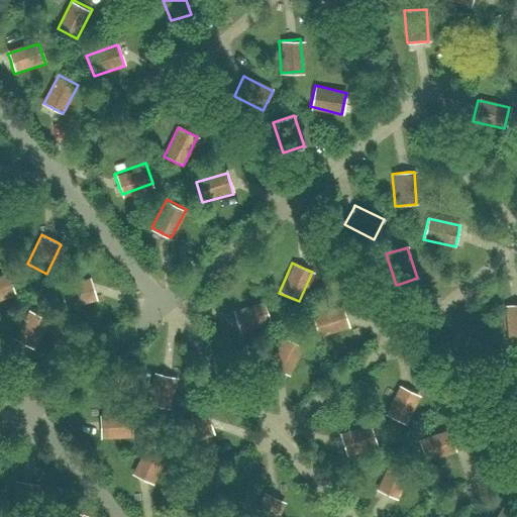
[(0,276),(0,299),(15,294),(7,274),(0,276)]
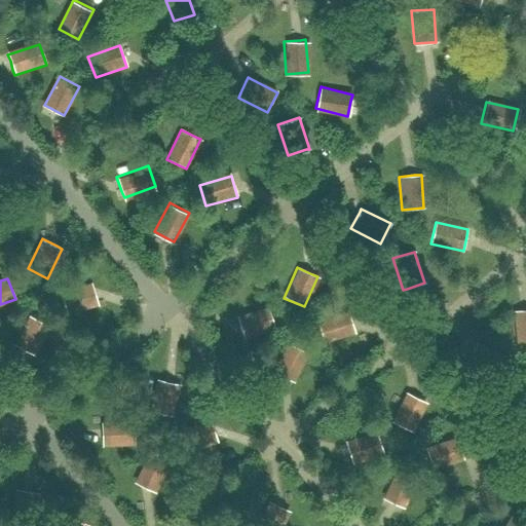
[(98,305),(96,300),(91,284),(60,293),(66,314),(98,305)]
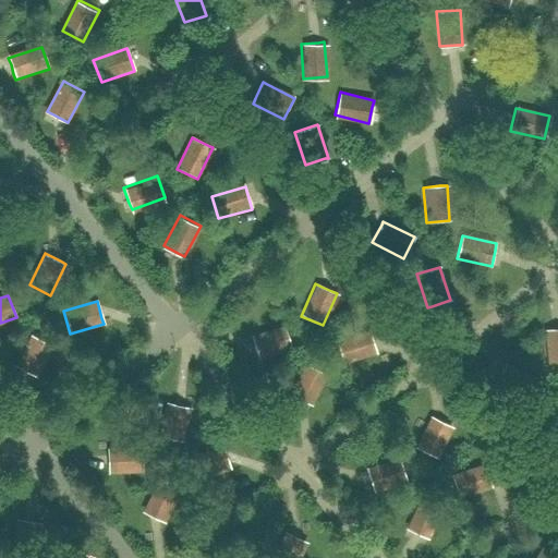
[(283,325),(250,335),(252,342),(255,353),(256,358),(290,347),(283,325)]
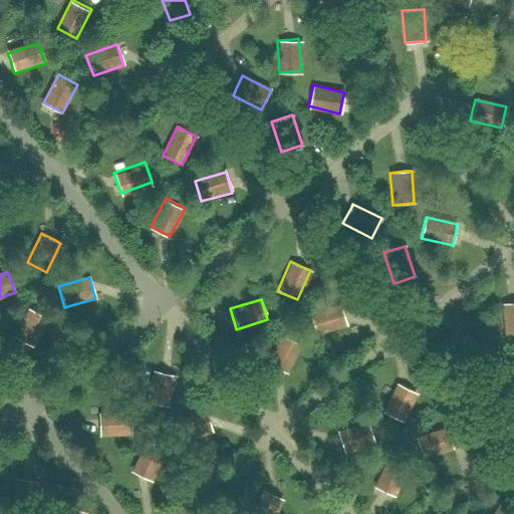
[(339,302),(308,312),(315,332),(345,323),(344,318),(340,306),(339,302)]
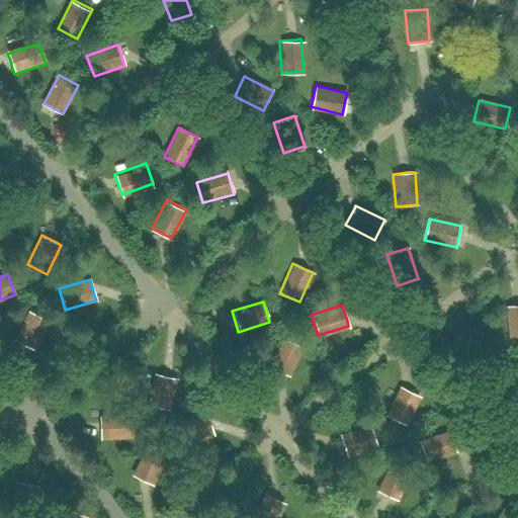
[(517,306),(507,307),(509,339),(517,338),(517,306)]
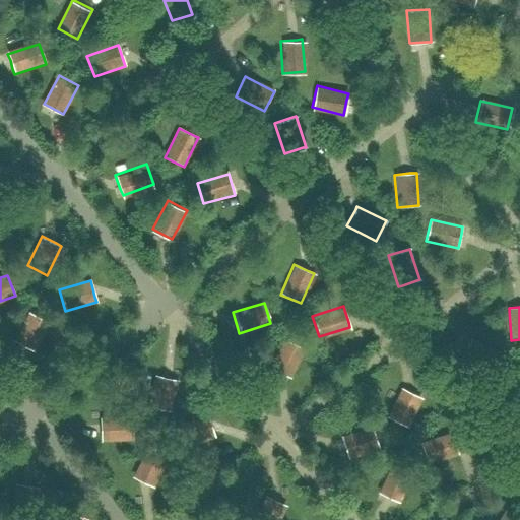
[(13,341),(29,349),(33,351),(48,323),(28,313),(13,341)]
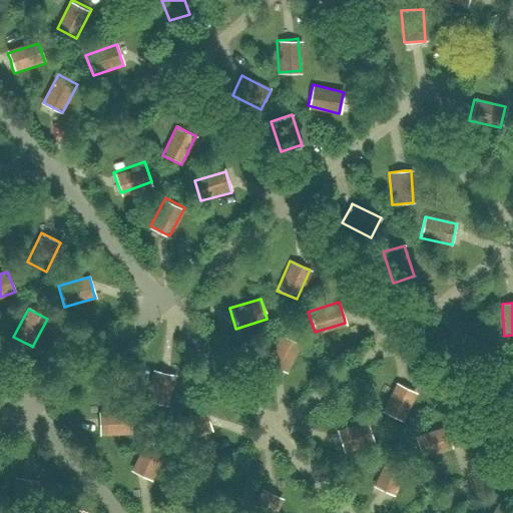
[(268,361),(284,369),(287,370),(301,342),(282,332),(268,361)]
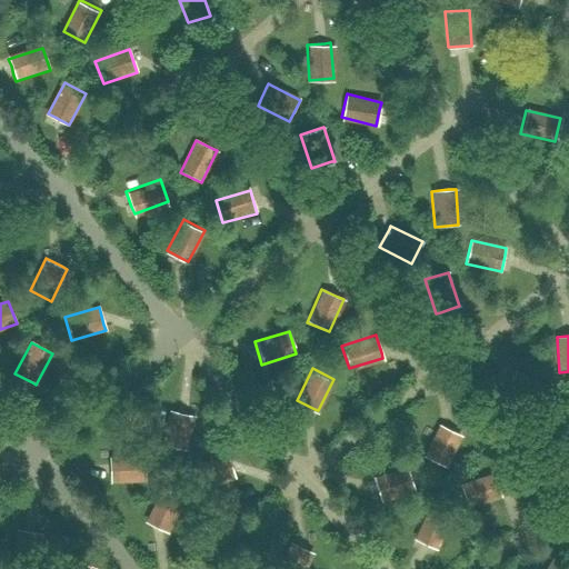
[(515,371),(506,388),(503,392),(536,409),(547,387),(515,371)]
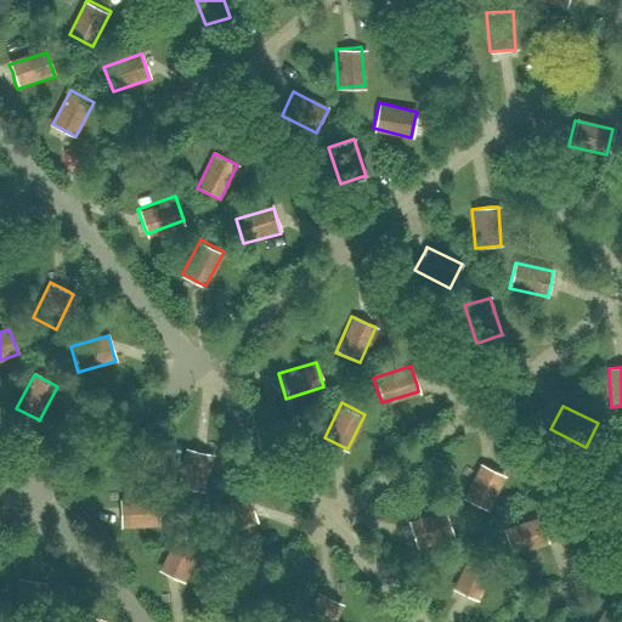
[(211,454),(194,451),(186,448),(177,487),(203,492),(211,454)]
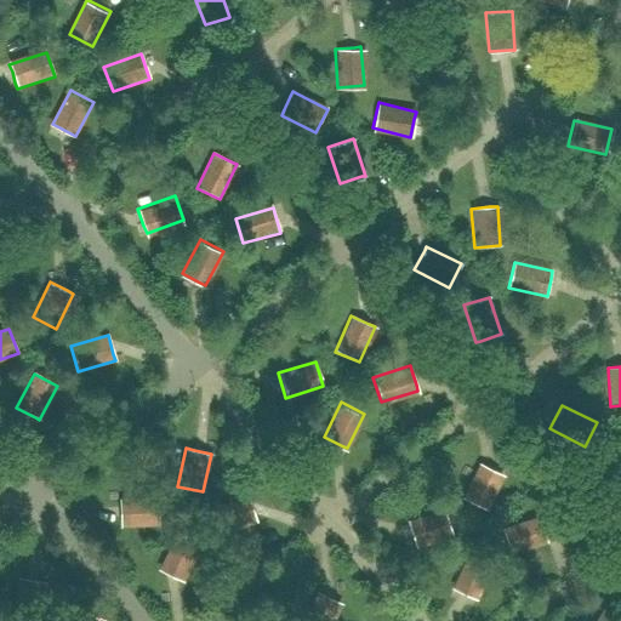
[(620,456),(599,465),(613,501),(620,497),(620,456)]
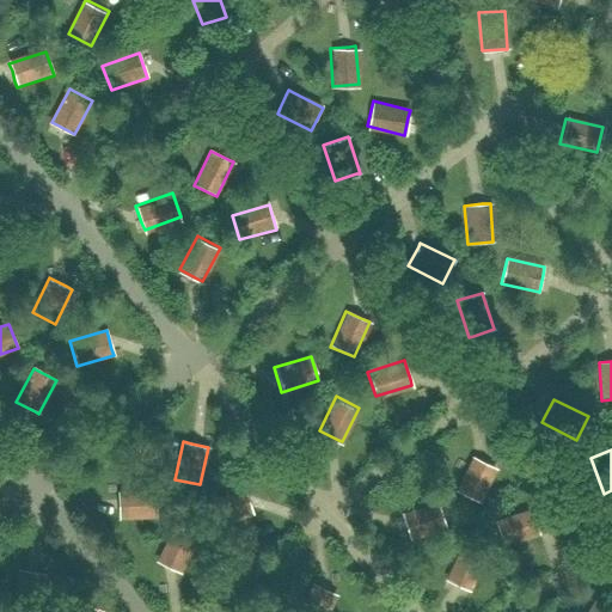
[(471,456),(454,490),(477,501),(494,466),(490,465),(476,458),(471,456)]
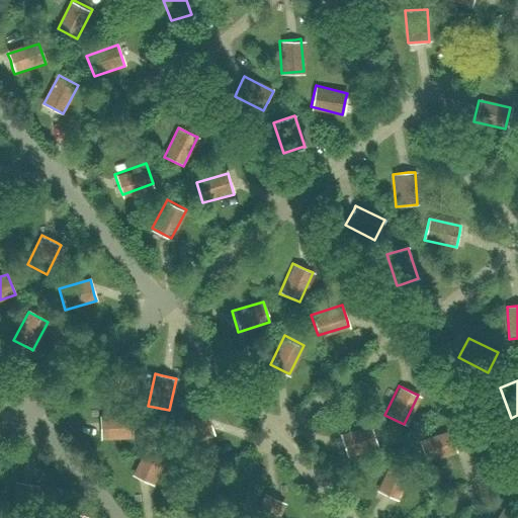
[(214,435),(209,421),(206,414),(176,425),(183,445),(214,435)]
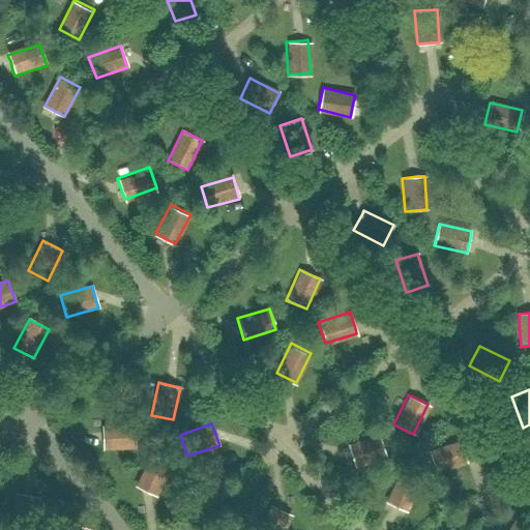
[(102,427),(102,432),(104,449),(137,447),(136,424),(102,427)]
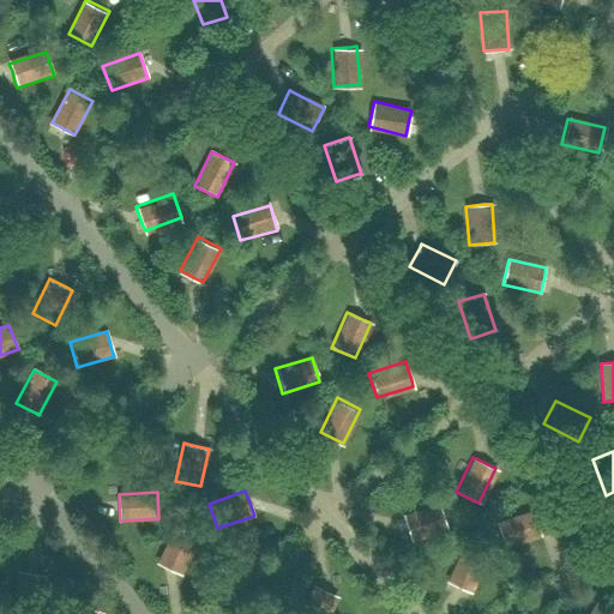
[(404,512),(410,531),(413,537),(449,525),(440,500),(404,512)]
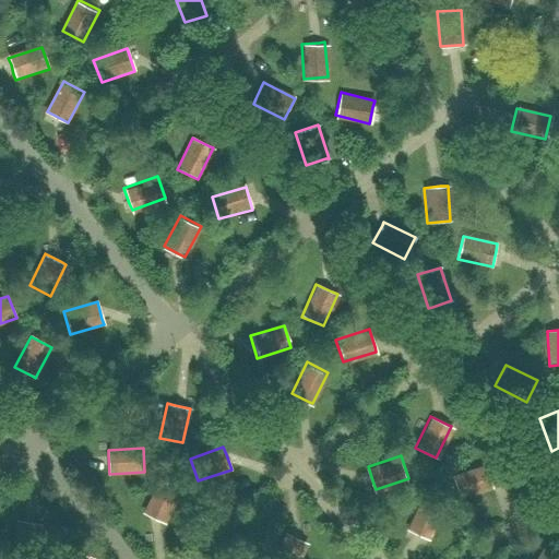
[(484,464),(450,475),(458,497),(491,487),(485,466),(484,464)]
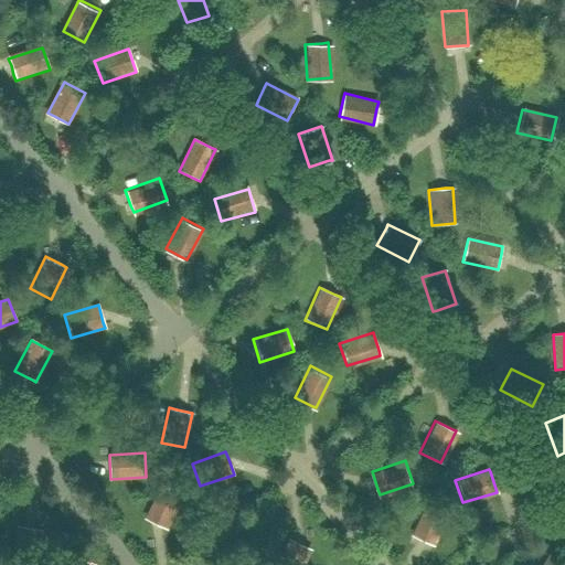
[(144,519),(162,528),(166,530),(181,498),(159,487),(144,519)]
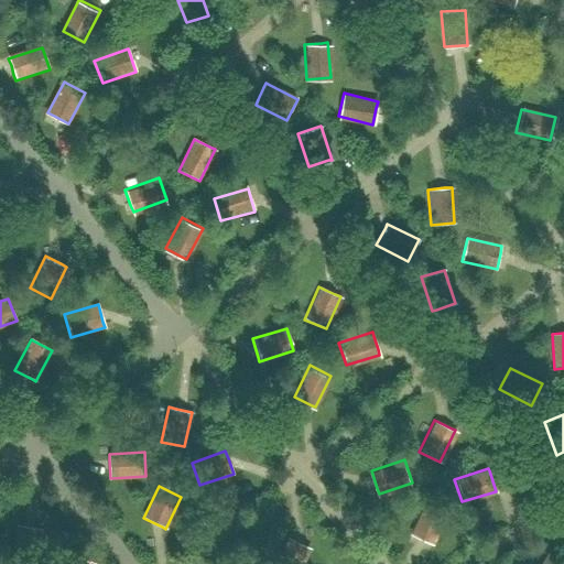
[(425,503),(411,535),(419,539),(427,543),(434,545),(447,512),(425,503)]
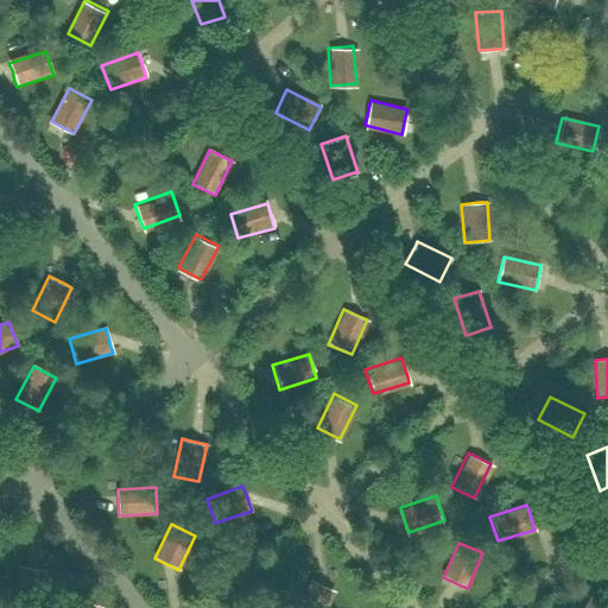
[(37,607),(46,575),(39,574),(20,569),(12,606),(20,607),(37,607)]
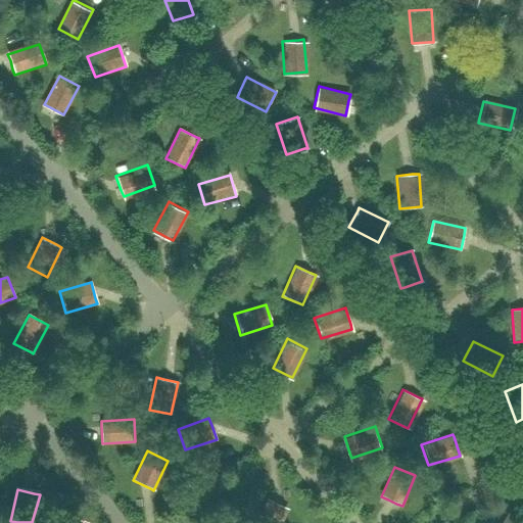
[(280,522),(288,508),(274,501),(268,497),(255,522),(280,522)]
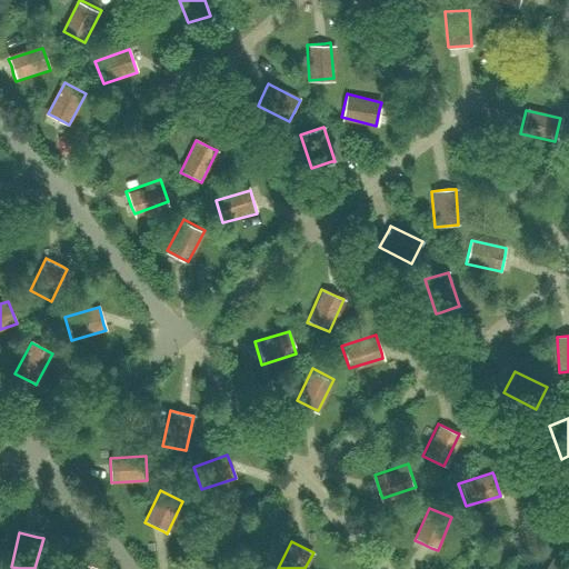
[(568,568),(568,561),(562,559),(555,556),(548,568),(568,568)]
